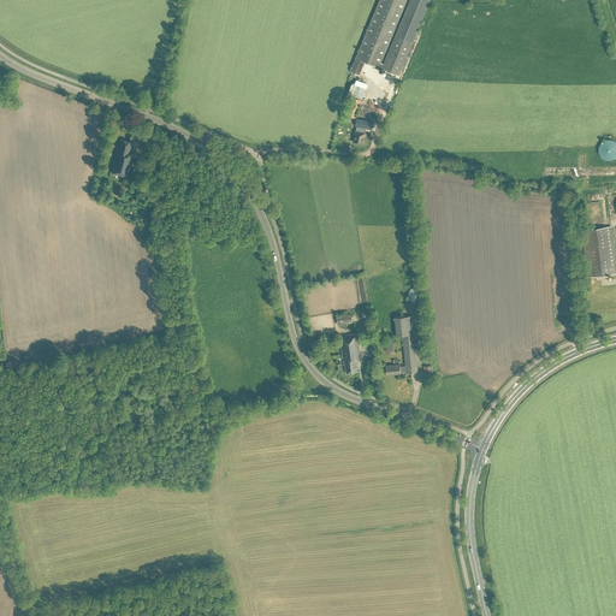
[(409,0),(396,35),(384,64),(381,63),(407,0),(379,0),(350,71),(360,75),(365,61),(398,76),(430,0),(409,0)]
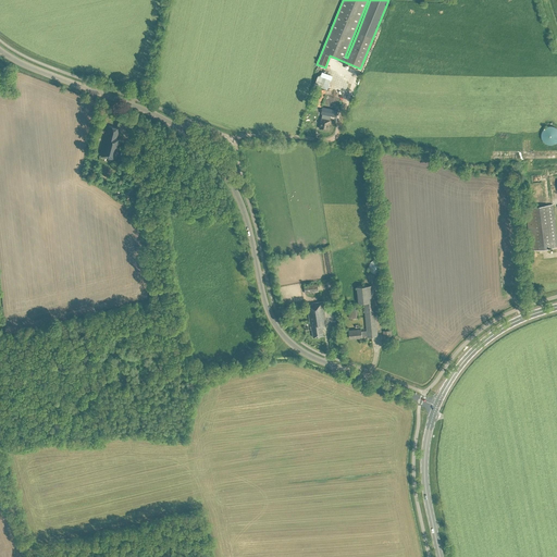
[(332,78),(319,74),(314,85),(327,89),(332,78)]
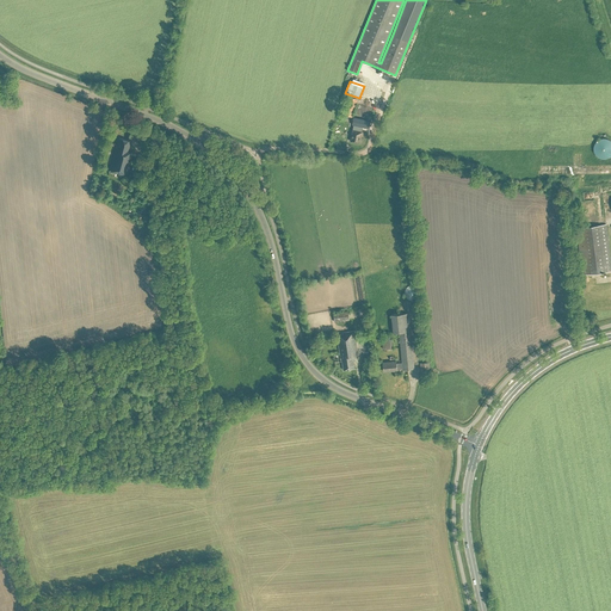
[(352,117),(358,99),(349,96),(343,113),(352,117)]
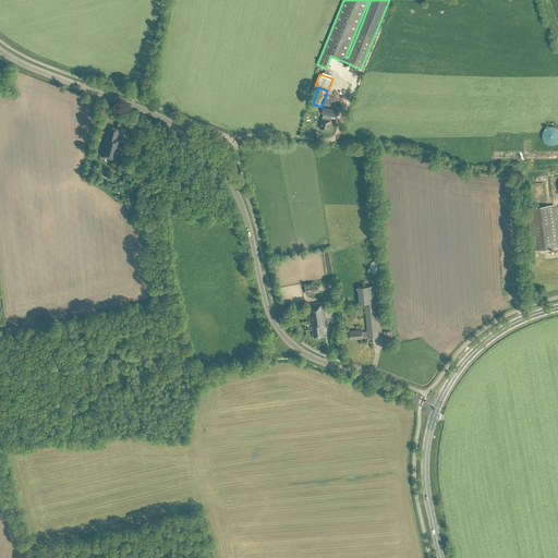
[(328,130),(331,116),(337,117),(339,110),(323,107),(322,113),(323,113),(320,129),(328,130)]
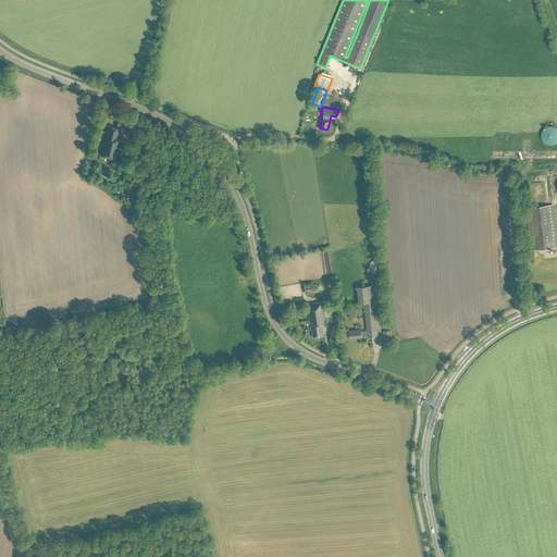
[(106,134),(99,156),(115,160),(121,137),(118,137),(120,128),(109,125),(107,134),(106,134)]
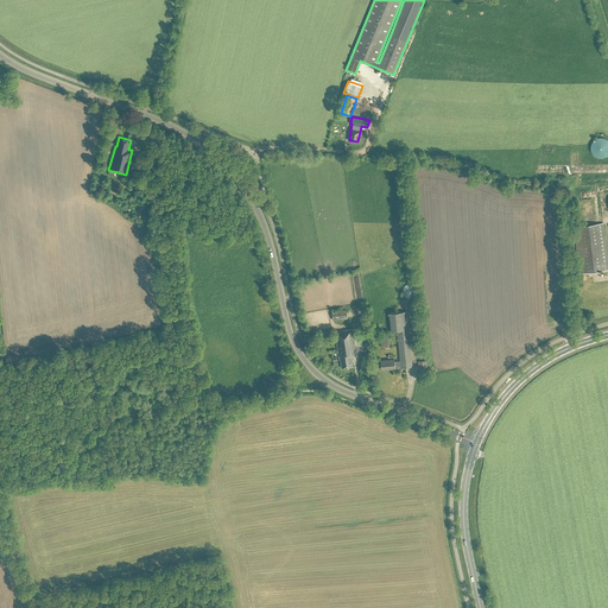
[(599,158),(601,158),(603,158),(606,157),(607,156),(607,154),(607,140),(607,139),(603,138),(601,138),(599,138),(595,139),(594,141),(593,143),(591,145),(590,147),(591,151),(593,153),(594,156),(596,157),(599,158)]
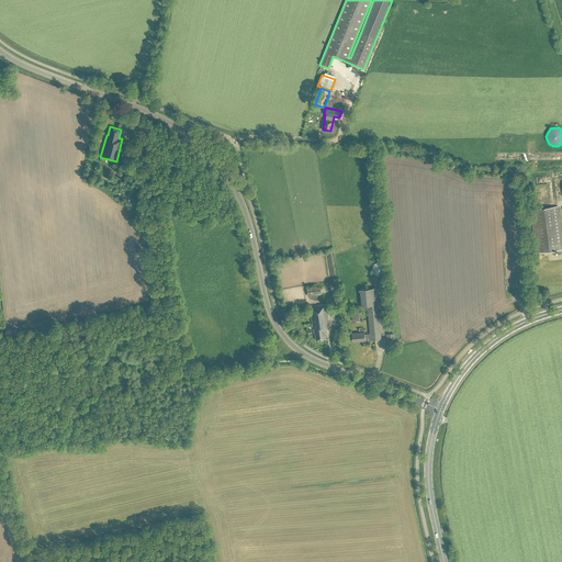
[(536,253),(561,248),(561,243),(558,206),(530,210),(536,253)]
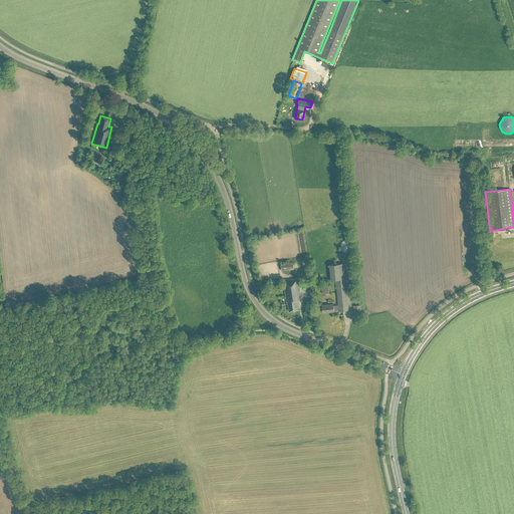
[(342,242),(341,244),(340,246),(341,248),(342,250),(343,251),(345,252),(348,252),(350,251),(351,250),(352,248),(353,246),(352,244),(351,242),(350,241),(348,240),(345,240),(343,241),(342,242)]
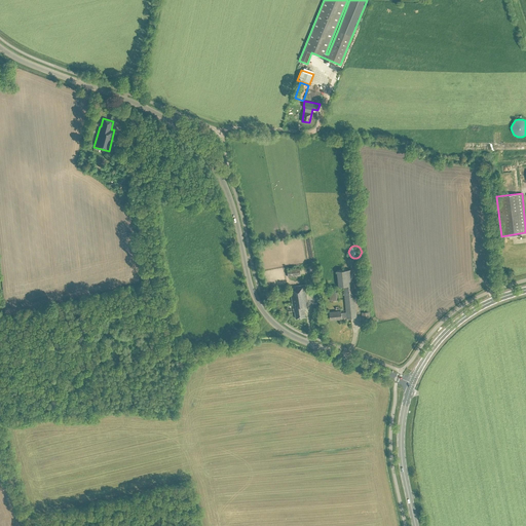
[(299,267),(287,269),(289,276),(301,274),(299,267)]
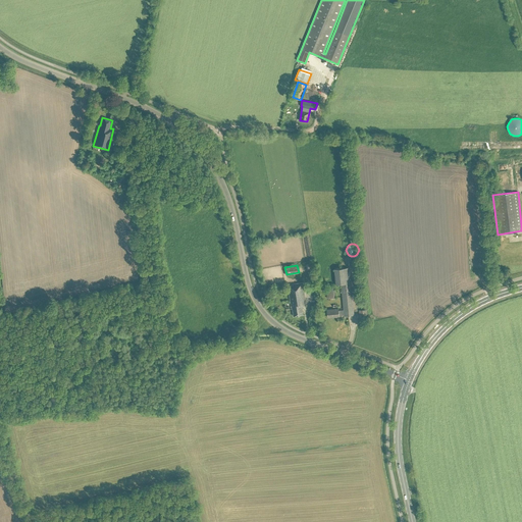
[(344,315),(354,314),(350,267),(334,268),(335,283),(342,283),(344,309),(338,310),(338,308),(327,309),(327,317),(340,316),(340,315),(344,314),(344,315)]
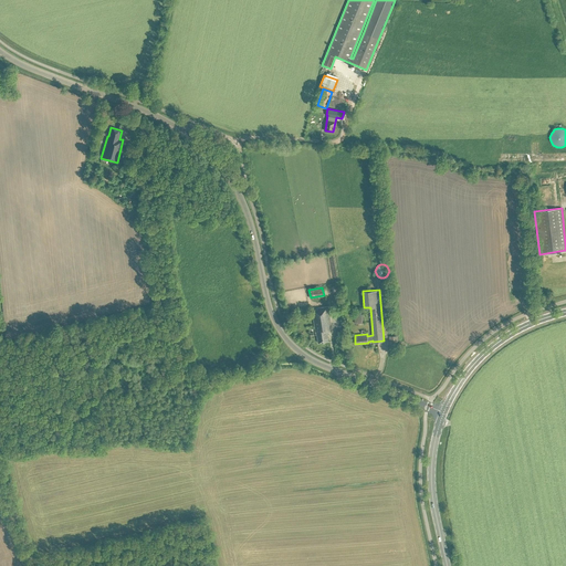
[(318,342),(329,341),(327,332),(332,331),(328,306),(312,308),(316,333),(313,334),(313,332),(310,333),(311,335),(317,334),(318,342)]
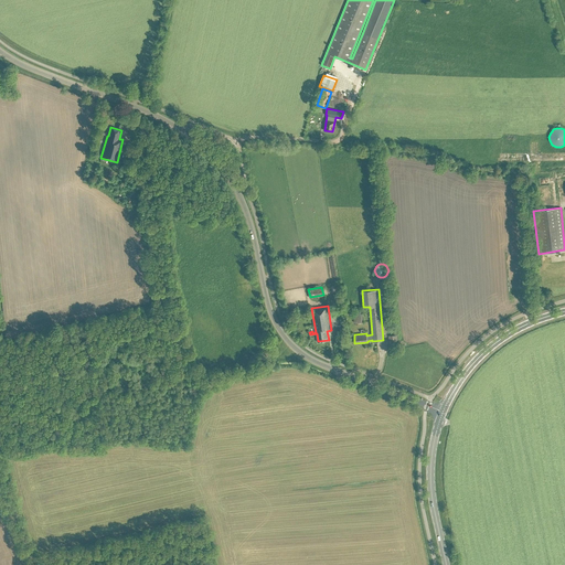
[(362,321),(362,311),(353,311),(354,322),(362,321)]
